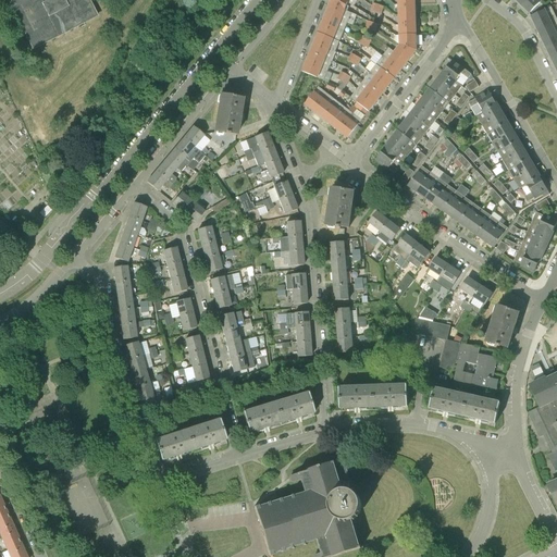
[(8,0),(34,49),(97,16),(88,0),(8,0)]
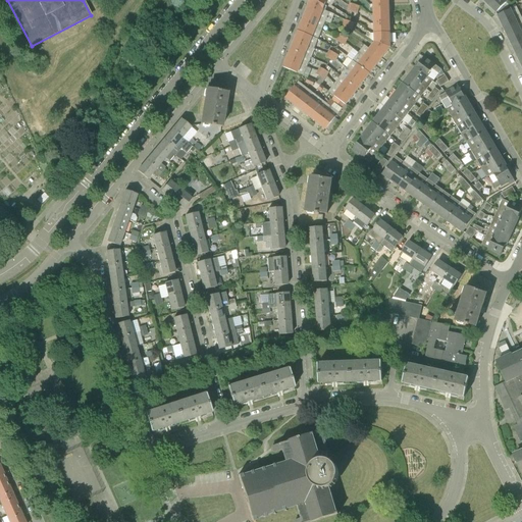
[(310,4),(325,10),(327,6),(325,5),(326,2),(322,0),(310,0),(310,1),(311,1),(310,4)]
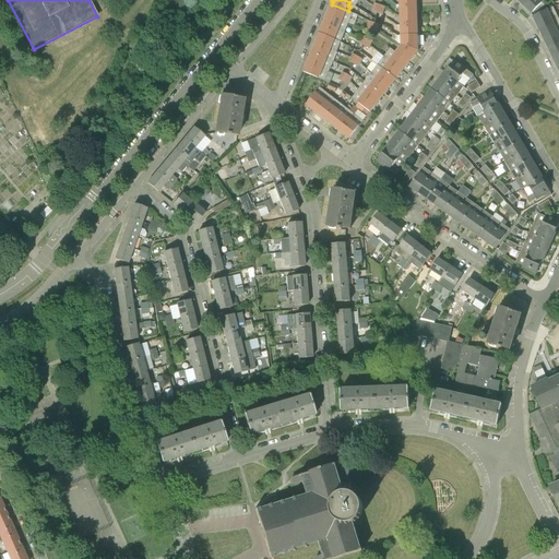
[(532,14),(543,2),(544,0),(528,0),(524,6),(532,14)]
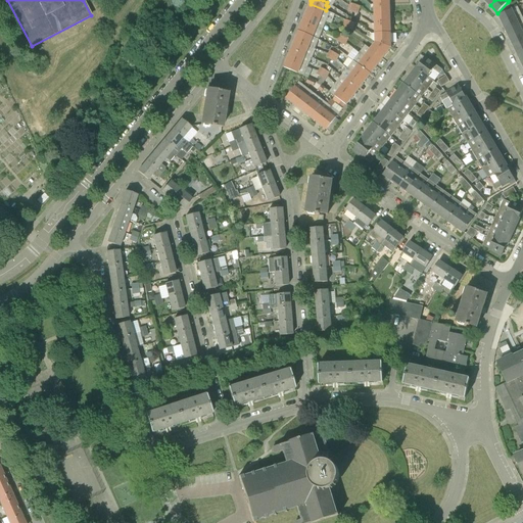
[(375,15),(390,15),(390,3),(374,4),(375,15)]
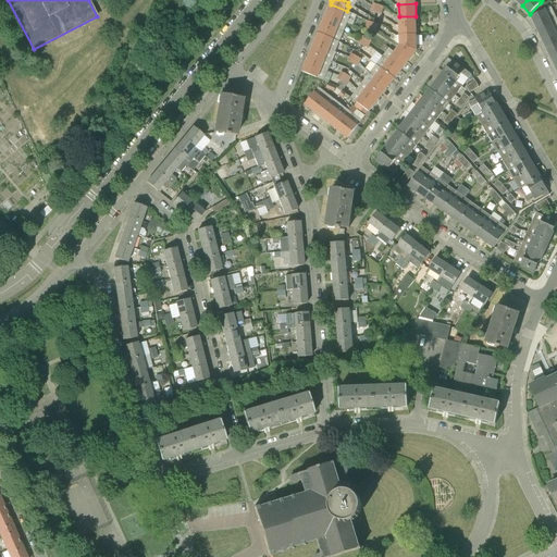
[(326,14),(347,23),(351,13),(347,11),(331,4),(326,14)]
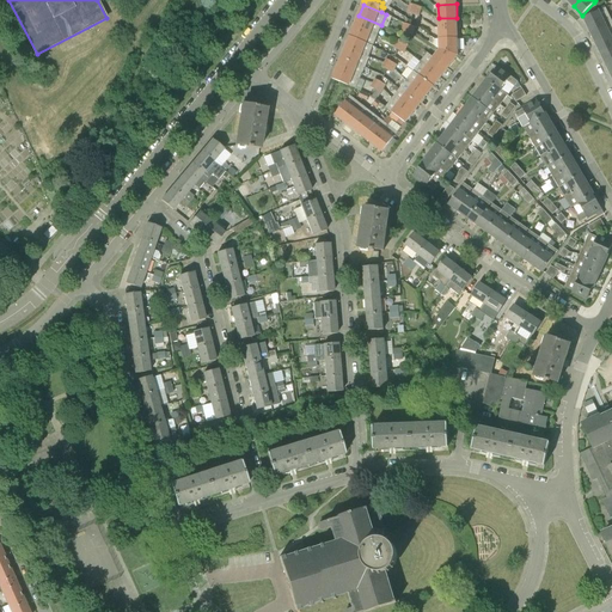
[(589,29),(611,19),(606,7),(583,18),(589,29)]
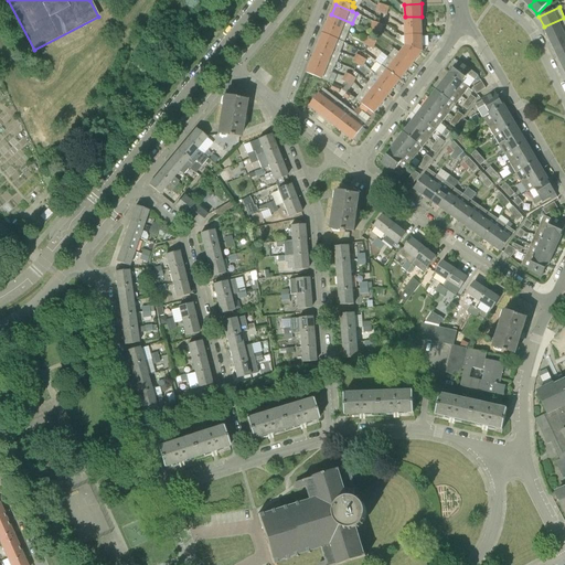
[(327,24),(349,33),(352,23),(331,14),(327,24)]
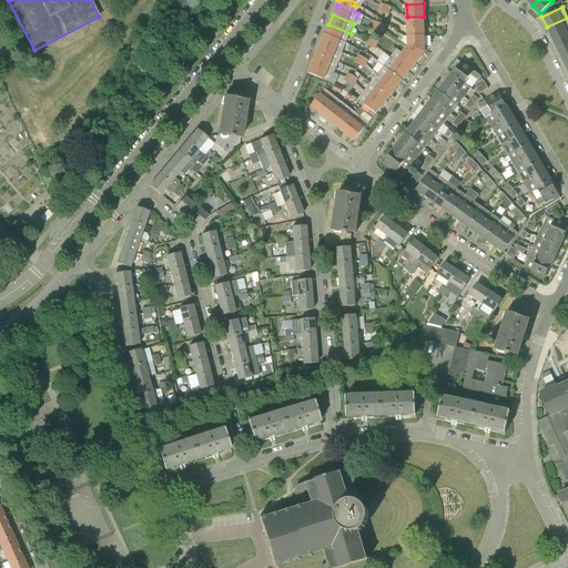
[(407,27),(424,27),(424,17),(407,17),(407,27)]
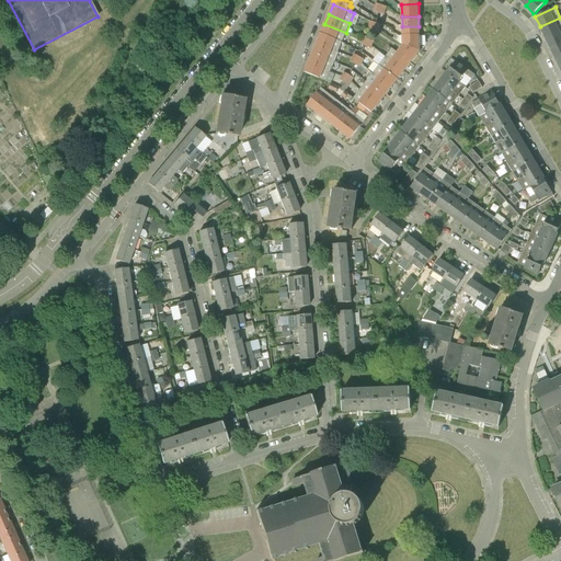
[(545,36),(560,29),(560,19),(560,18),(540,26),(545,36)]
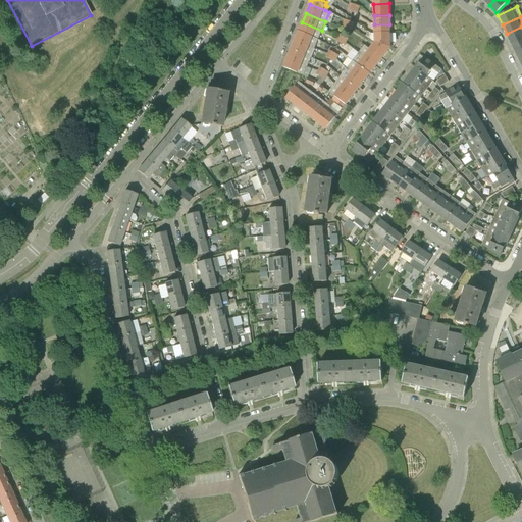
[(299,32),(318,40),(322,31),(302,22),(299,32)]
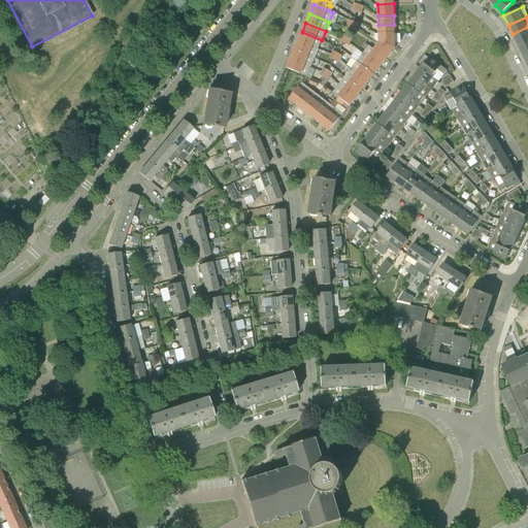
[(378,34),(394,34),(394,25),(378,25),(378,34)]
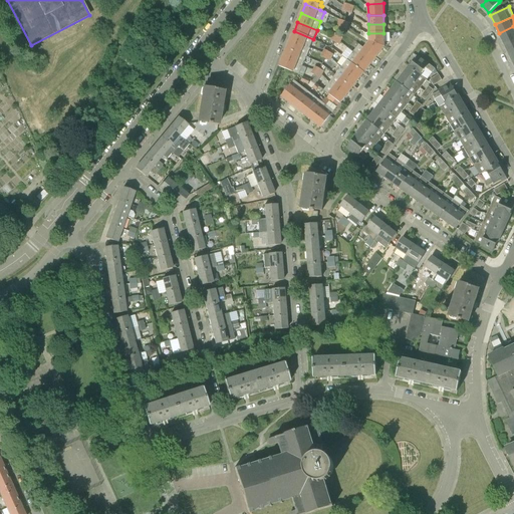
[(503,43),(513,37),(513,26),(499,33),(503,43)]
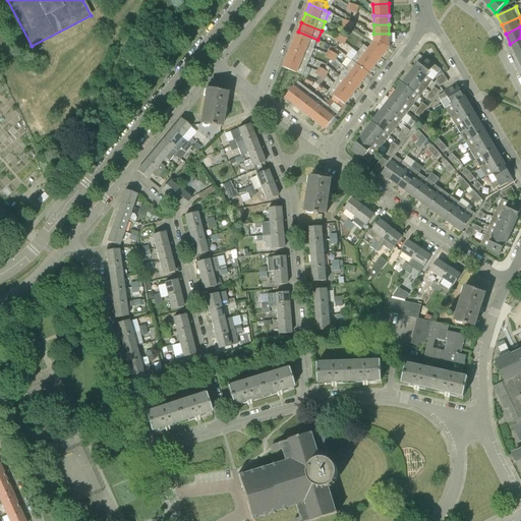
[(294,41),(313,49),(317,40),(298,32),(294,41)]
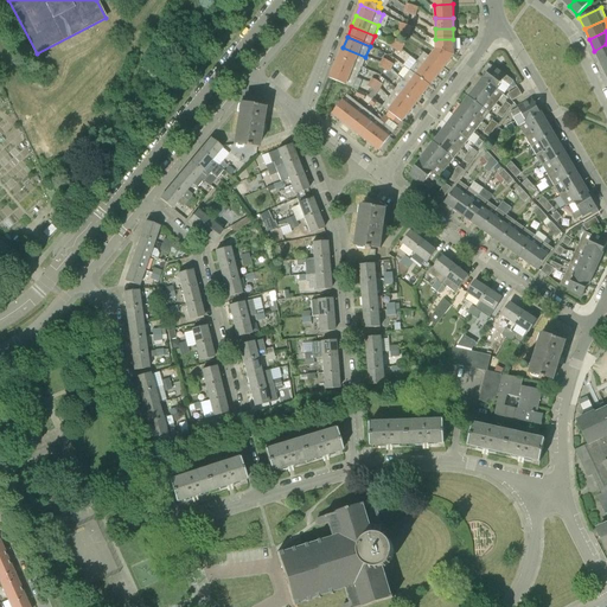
[(435,49),(451,59),(454,55),(453,39),(435,39),(435,49)]
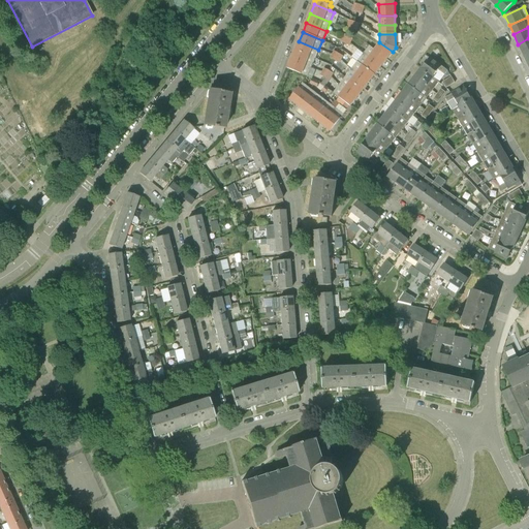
[(523,54),(528,50),(528,38),(518,44),(523,54)]
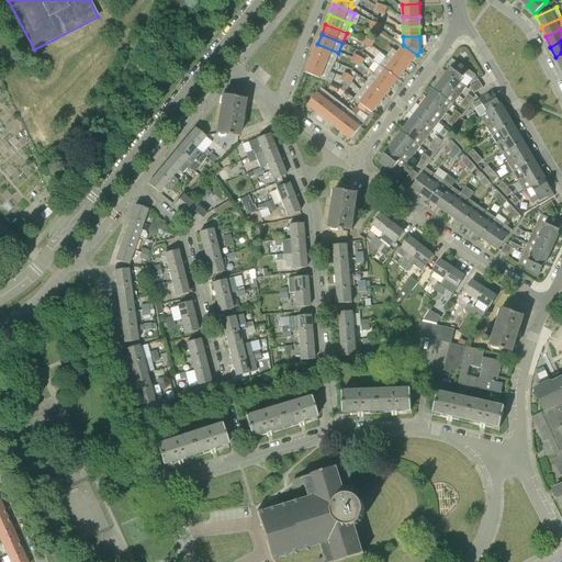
[(314,53),(335,62),(338,53),(317,44),(314,53)]
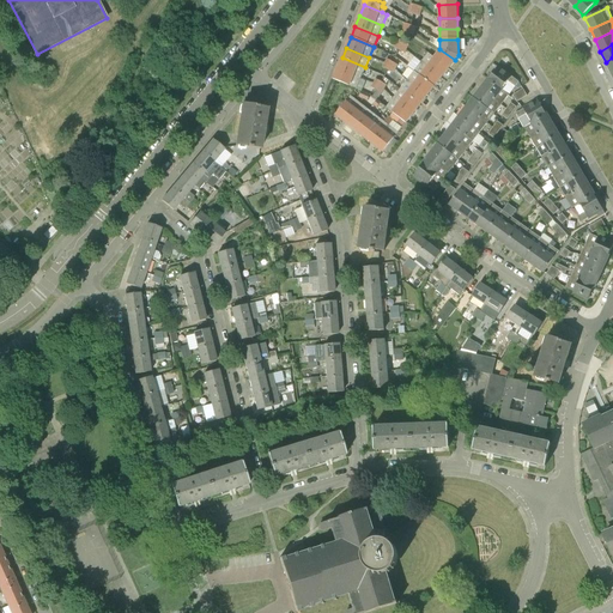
[(448,68),(455,60),(439,49),(434,58),(448,68)]
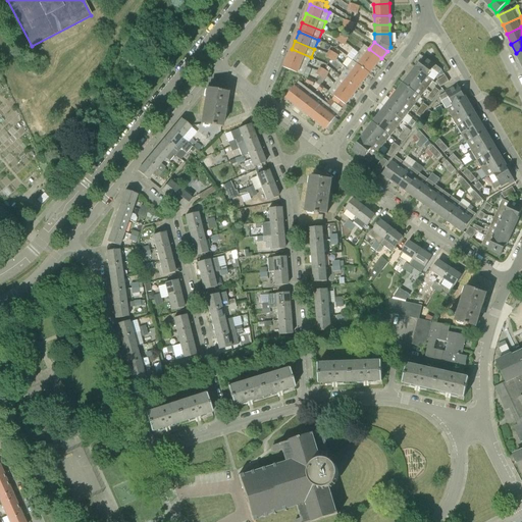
[(381,58),(369,49),(365,45),(359,53),(376,65),(381,58)]
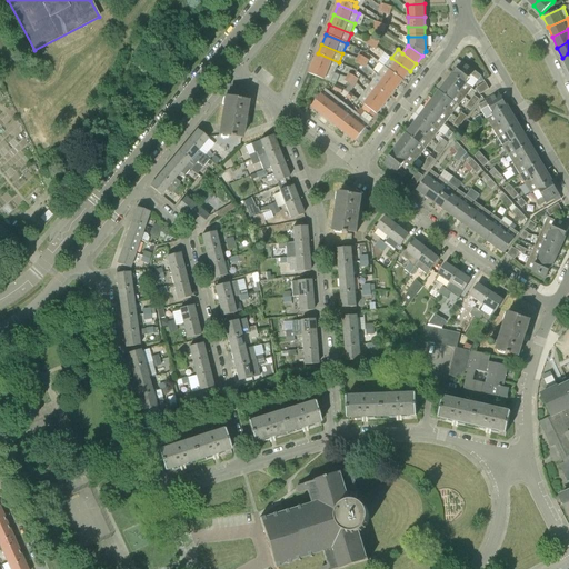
[(313,63),(335,72),(339,62),(318,53),(313,63)]
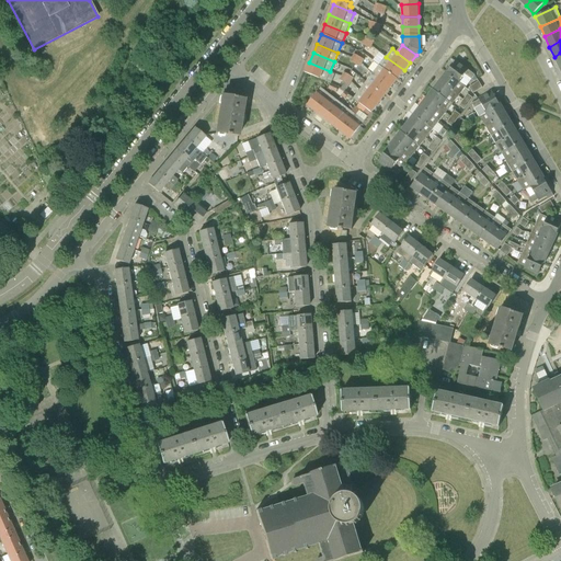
[(398,79),(404,70),(386,57),(379,65),(398,79)]
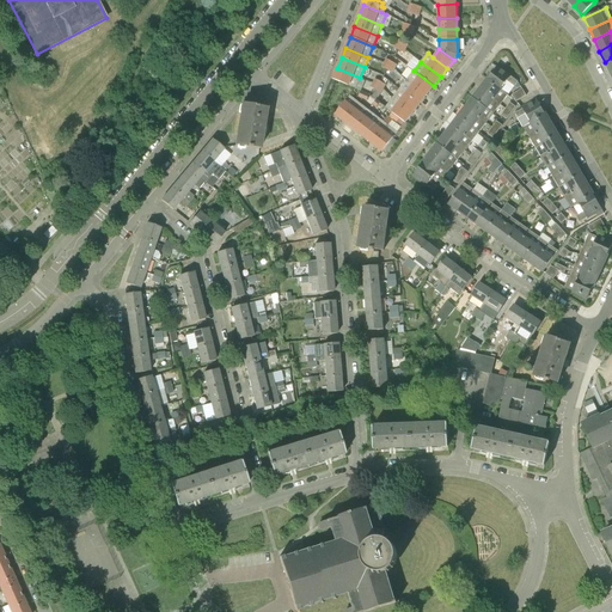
[(508,81),(515,87),(519,83),(499,66),(488,80),(502,91),(503,89),(502,87),(508,81)]
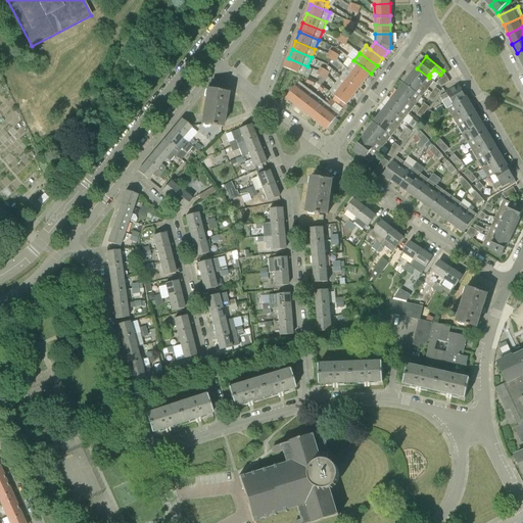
[(299,74),(304,76),(307,66),(288,58),(284,67),(299,74)]
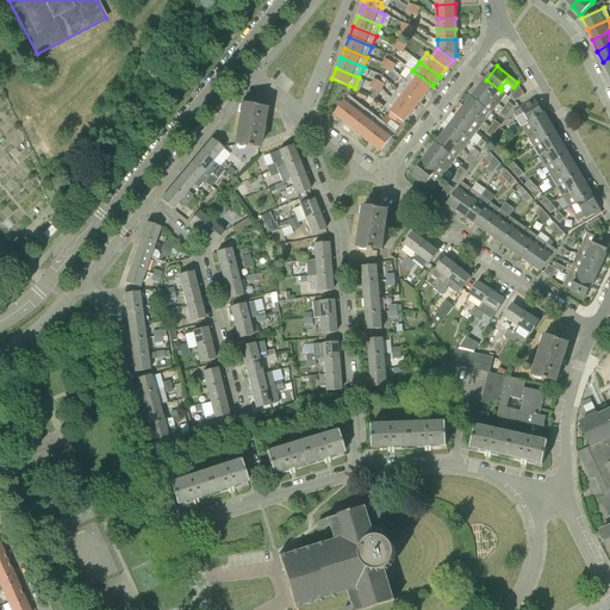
[(425,95),(433,86),(412,70),(405,80),(425,95)]
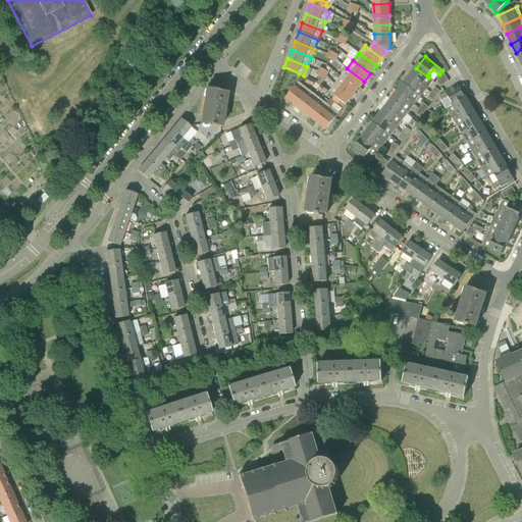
[(358,89),(364,82),(347,68),(341,76),(358,89)]
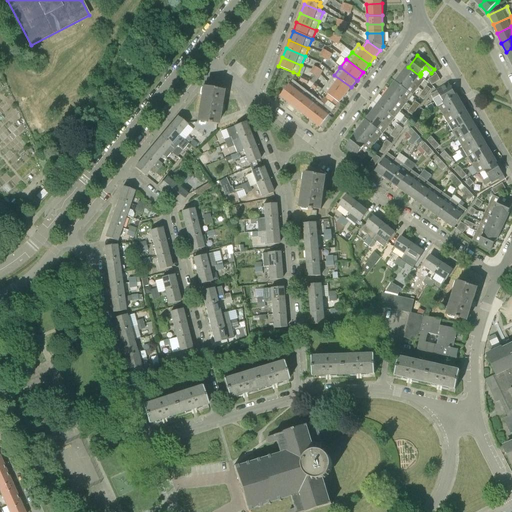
[(402,75),(418,88),(425,80),(420,76),(408,67),(402,75)]
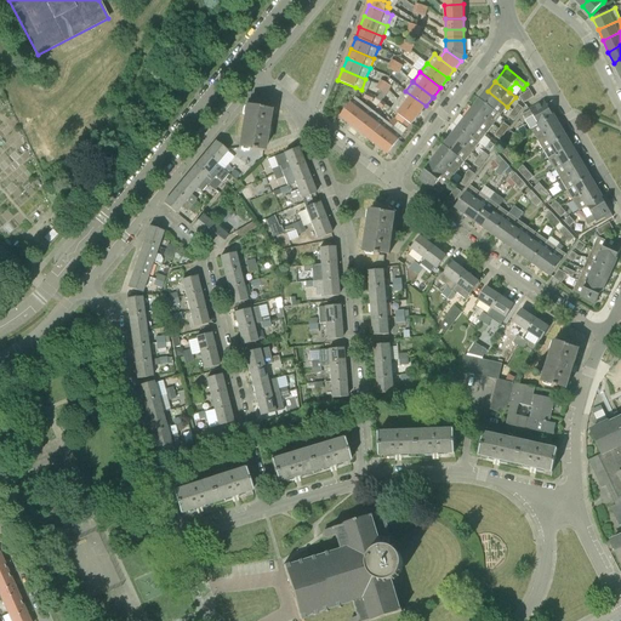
[(519,96),(524,103),(534,97),(530,90),(519,96)]
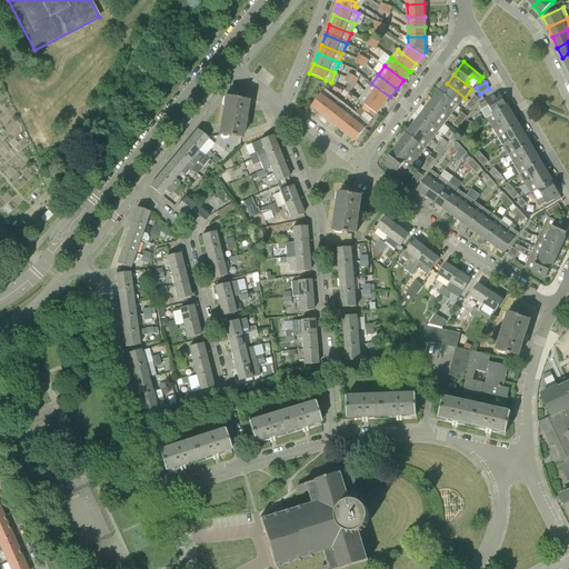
[(383,106),(390,97),(371,83),(365,91),(383,106)]
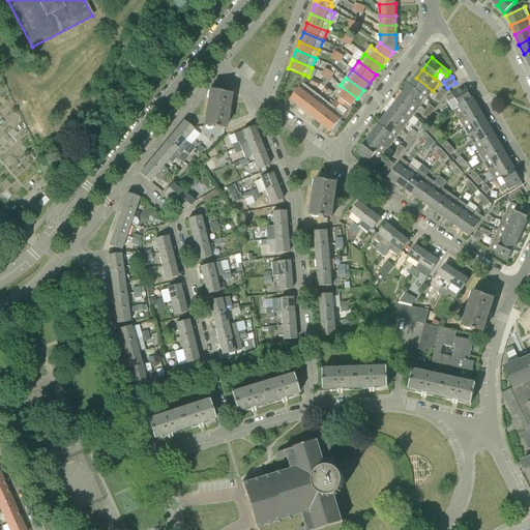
[(428,98),(433,91),(416,78),(410,85),(428,98)]
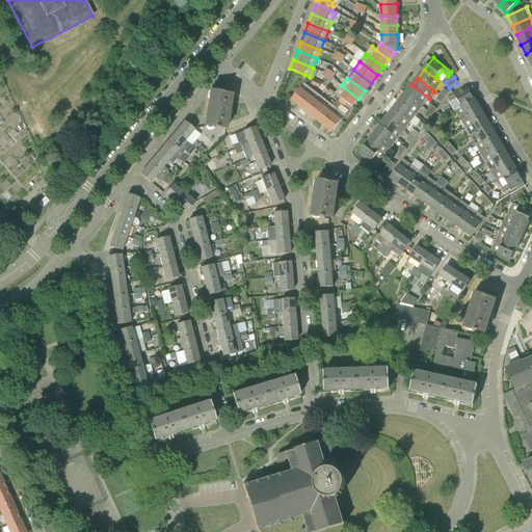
[(292,100),(299,106),(313,89),(304,83),(292,100)]
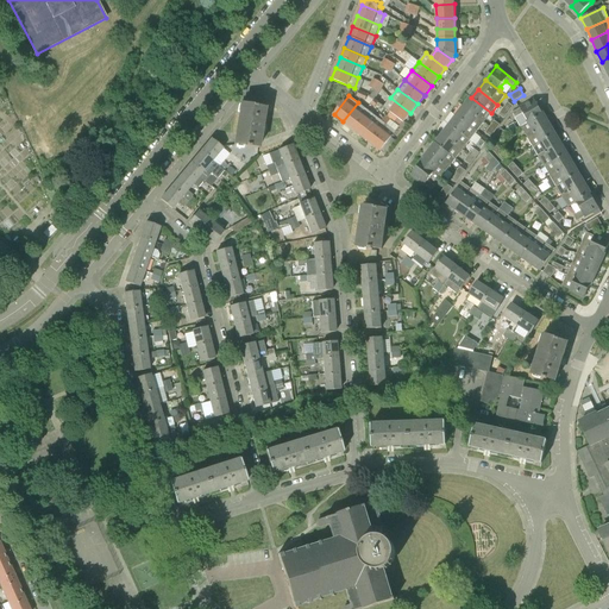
[(403,123),(410,113),(390,98),(384,107),(390,112),(395,115),(399,118),(403,123)]
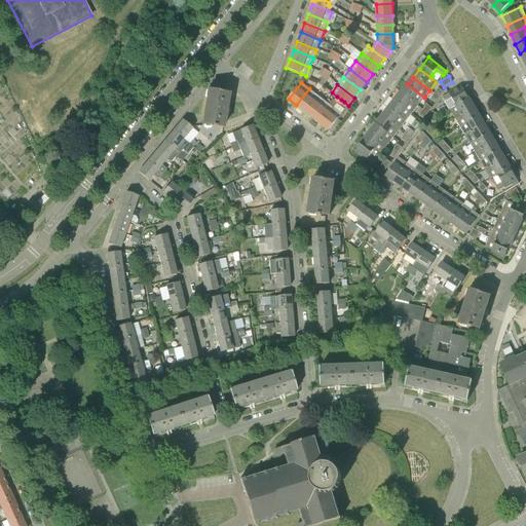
[(418,106),(424,98),(407,84),(401,92),(418,106)]
